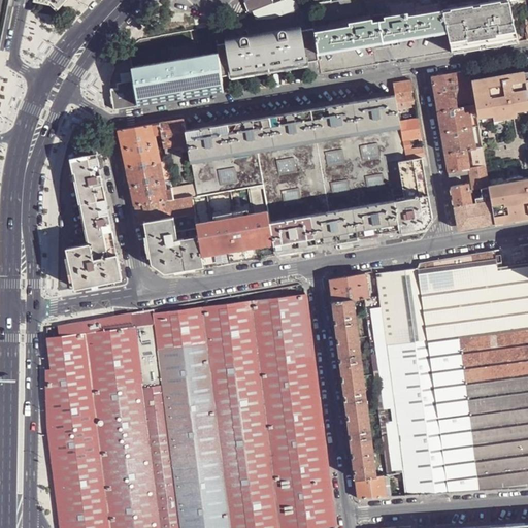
[(272,0),(246,0),(245,1),(250,12),(274,3),(272,0)]
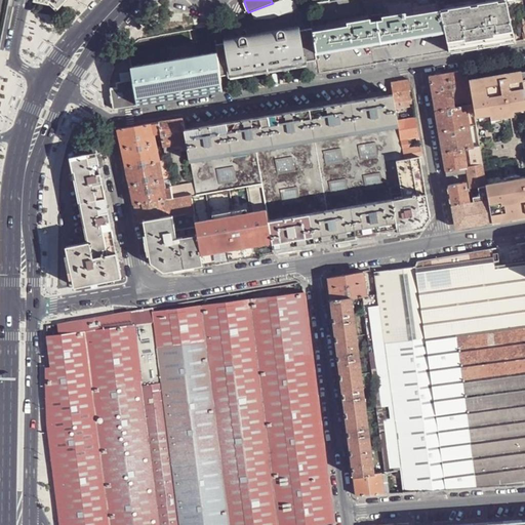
[(294,0),(281,0),(252,11),(255,19),(272,18),(298,8),(294,0)]
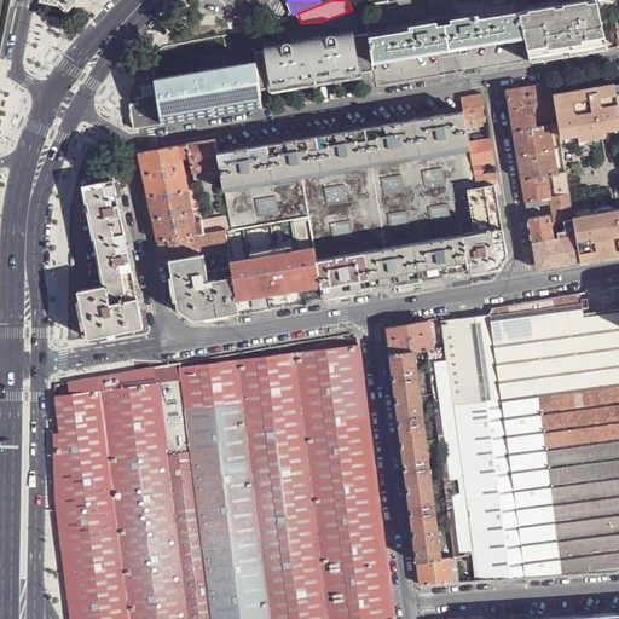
[(532,61),(607,47),(600,4),(597,0),(519,0),(522,11),(522,12),(521,12),(527,36),(532,61)]
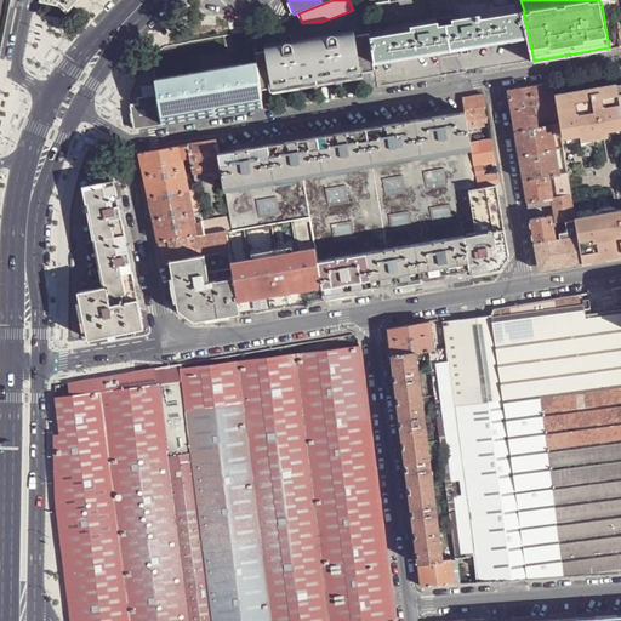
[(486,3),(472,5),(473,17),(488,15),(486,3)]
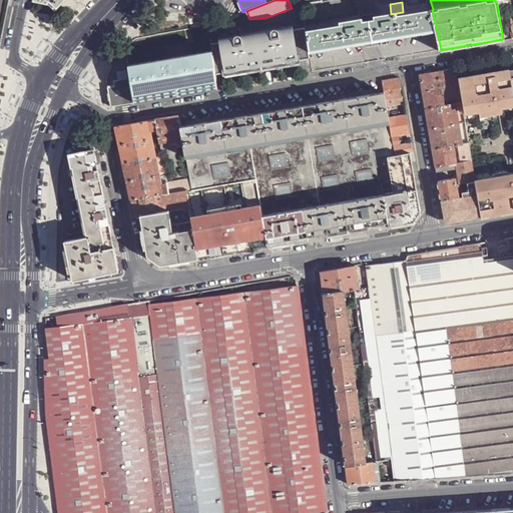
[(390,4),(380,6),(382,15),(391,14),(390,4)]
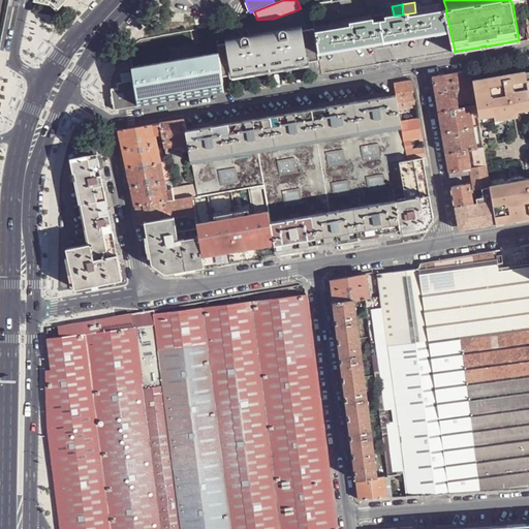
[(374,22),(377,43),(391,40),(450,31),(445,10),(437,11),(437,14),(416,18),(415,12),(403,14),(394,16),(387,17),(387,20),(374,22)]
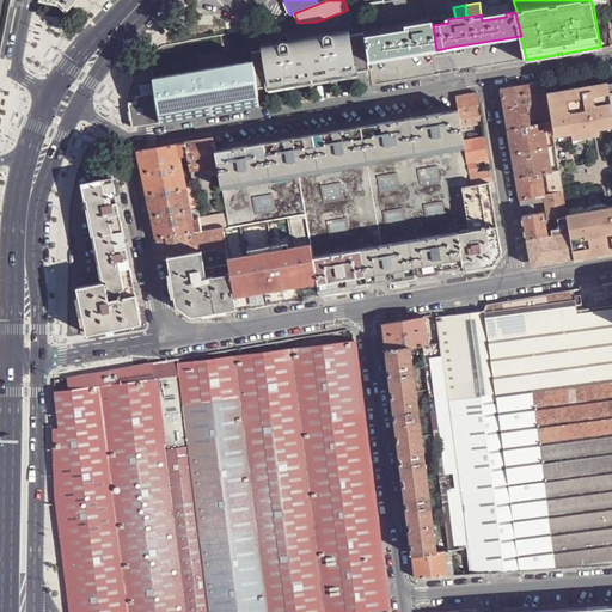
[(384,34),(366,37),(368,54),(369,61),(436,50),(433,25),(432,22),(390,29),(391,36),(384,37),(384,34)]
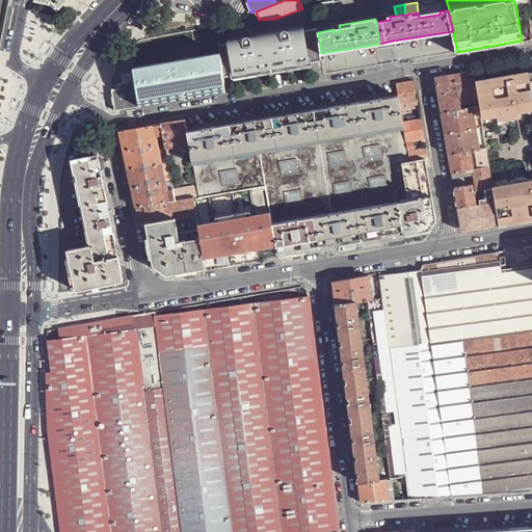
[(221,53),(223,76),(234,74),(283,67),(301,63),(311,62),(321,60),(318,32),(317,28),(306,30),(304,26),(228,40),(228,44),(219,45),(220,47),(221,53)]
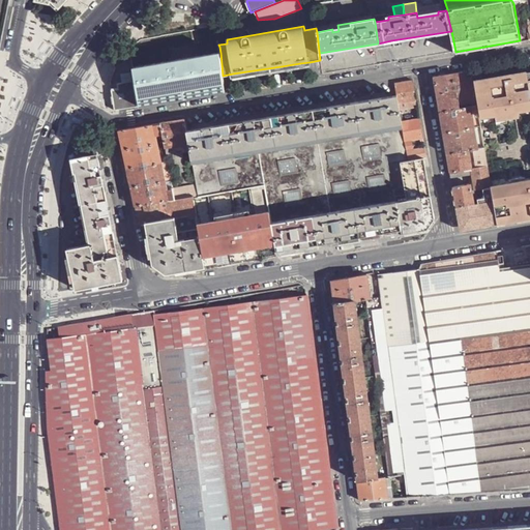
[(136,81),(140,106),(168,101),(197,96),(225,91),(223,76),(221,53),(134,67),(136,81)]
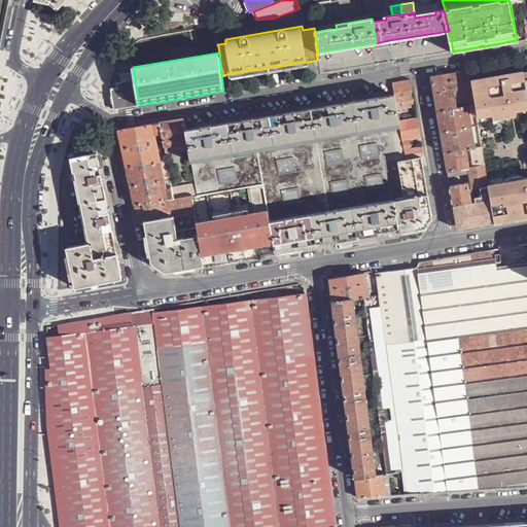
[(232,73),(233,78),(281,71),(280,66),(232,73)]
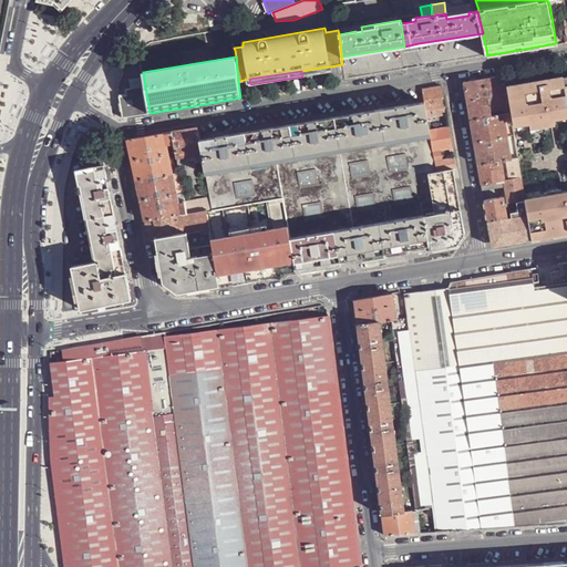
[(504,75),(485,79),(491,111),(509,107),(506,86),(504,75)]
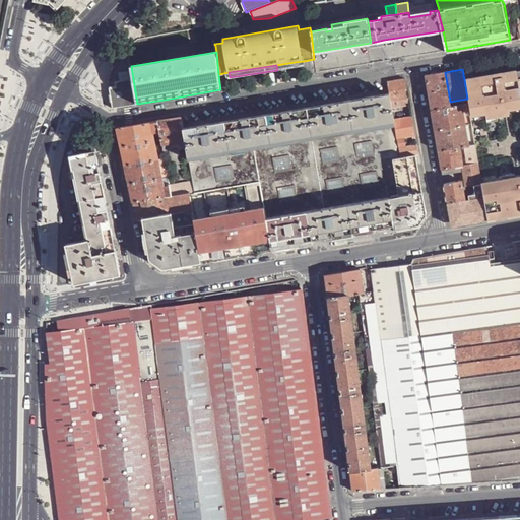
[(486,75),(464,79),(467,99),(470,116),(484,113),(485,117),(495,116),(508,114),(508,109),(519,107),(519,98),(516,77),(515,70),(494,74),(494,78),(486,79),(486,75)]
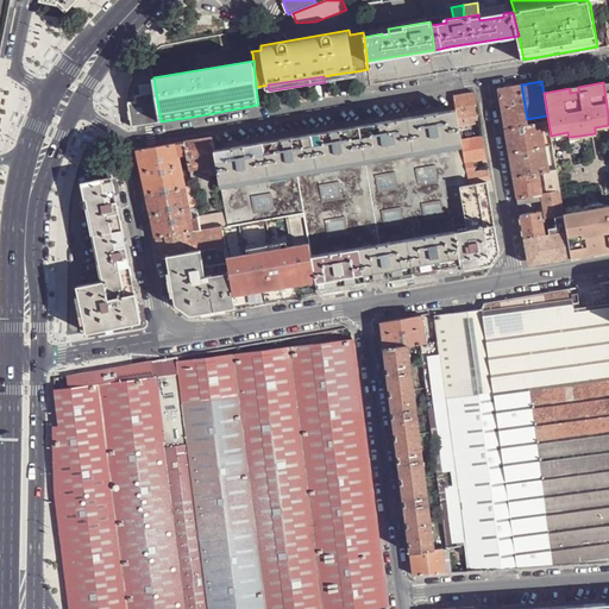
[(502,107),(506,129),(527,124),(527,119),(521,85),(498,88),(502,107)]
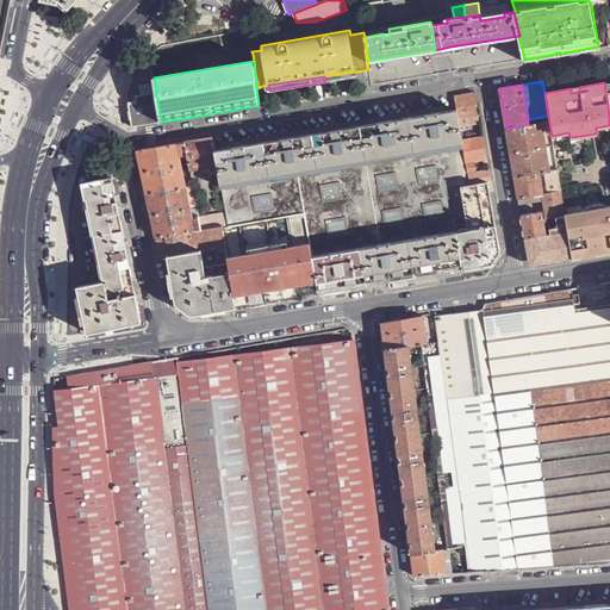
[(130,103),(134,126),(137,125),(145,124),(160,122),(161,122),(156,93),(137,95),(137,101),(130,103)]
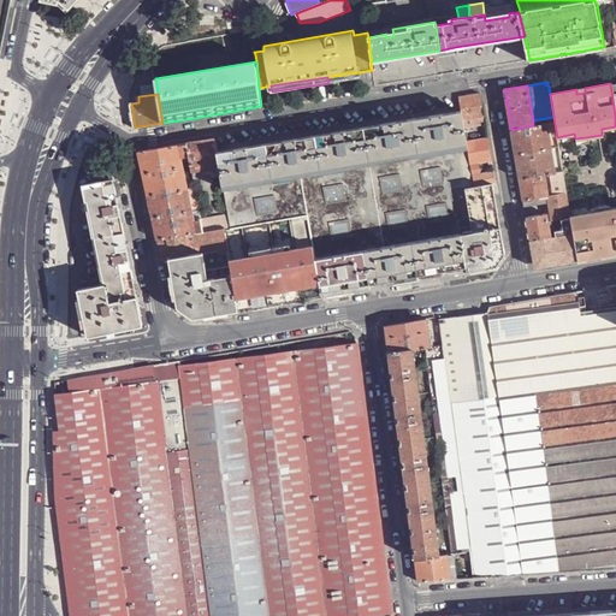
[(485,118),(481,94),(460,98),(462,111),(465,128),(486,124),(485,118)]
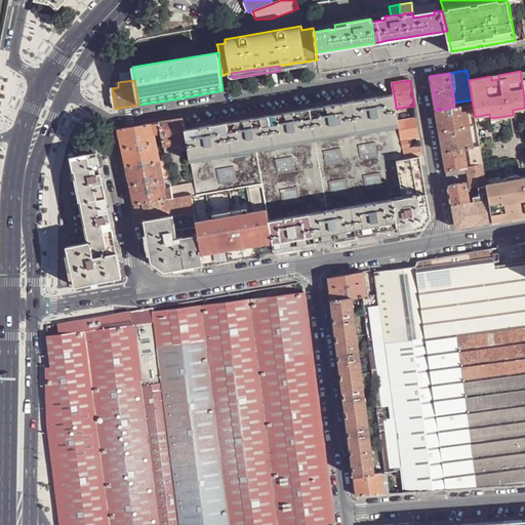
[(394,94),(186,130),(187,142),(189,150),(191,164),(399,128),(398,120),(396,109),(394,94)]
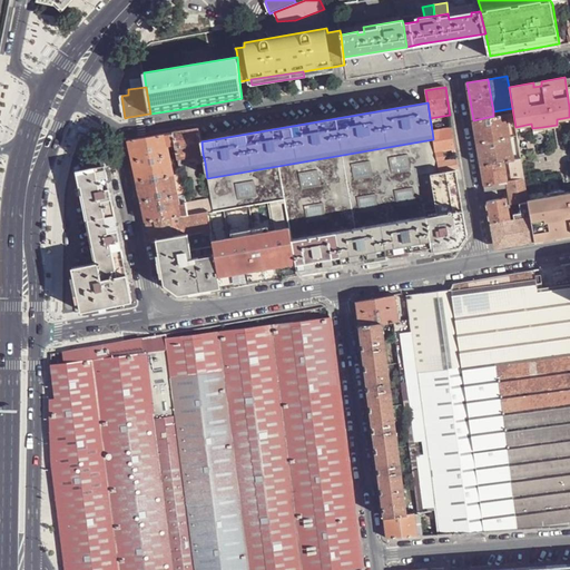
[(473,120),(477,143),(510,137),(507,115),(493,116),(473,120)]
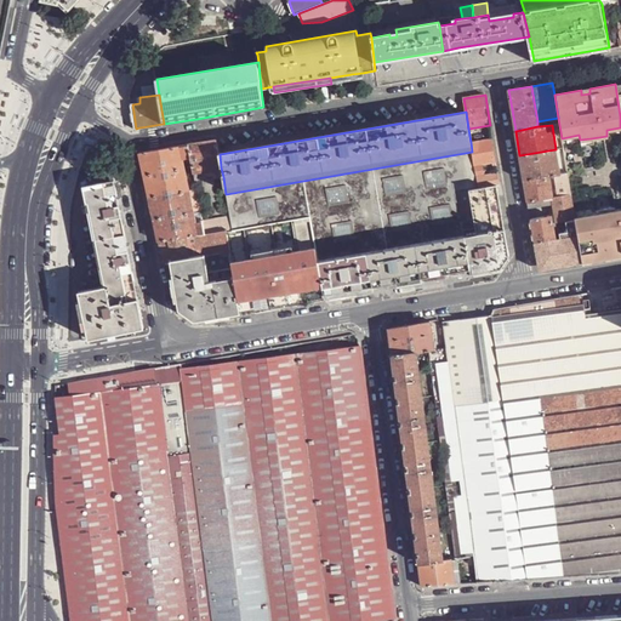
[(217,140),(189,144),(192,158),(194,172),(212,169),(221,167),(220,154),(217,140)]
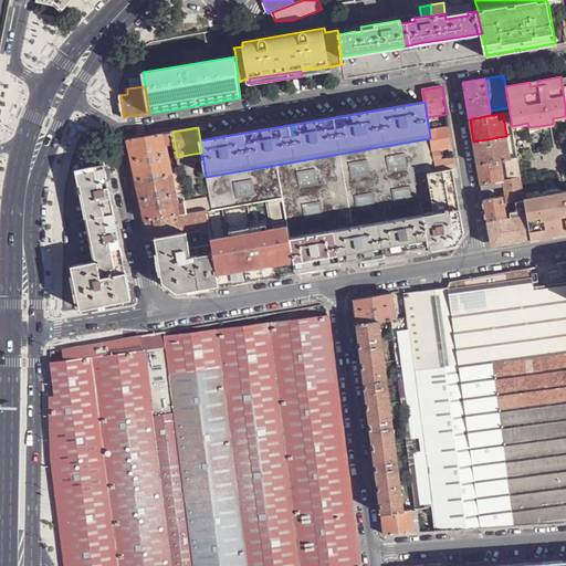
[(430,138),(437,171),(453,169),(456,168),(454,158),(441,160),(440,155),(439,149),(449,148),(452,147),(449,127),(429,129),(430,138)]
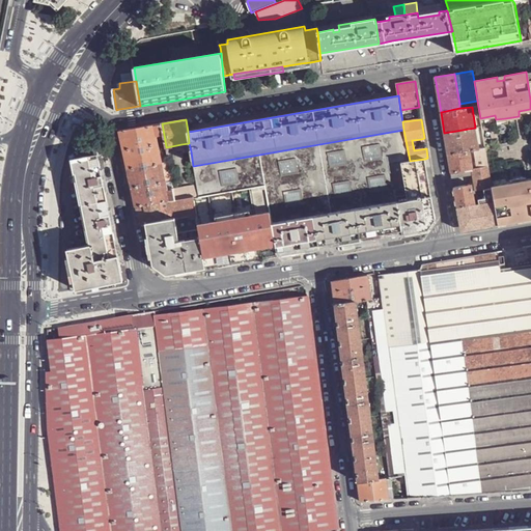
[(162,123),(155,124),(157,137),(164,135),(162,123)]
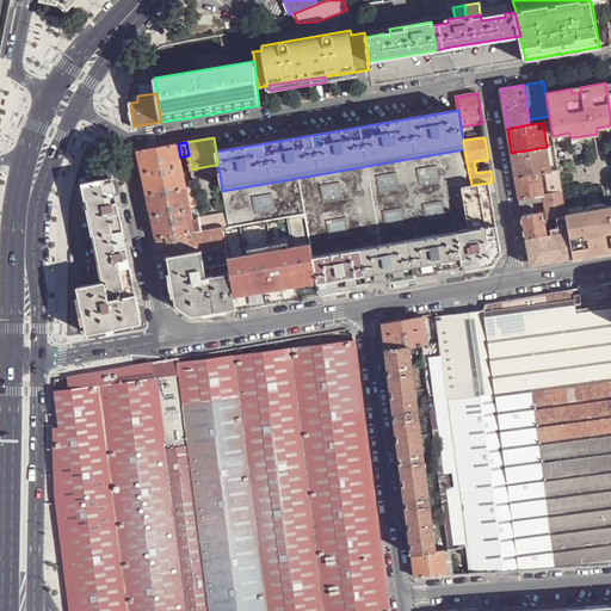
[(178,143),(139,150),(141,161),(143,173),(181,166),(180,158),(178,143)]
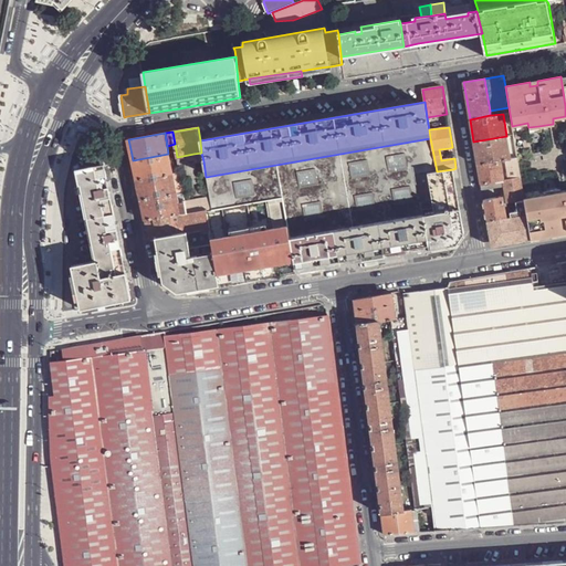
[(473,142),(478,165),(510,159),(506,136),(473,142)]
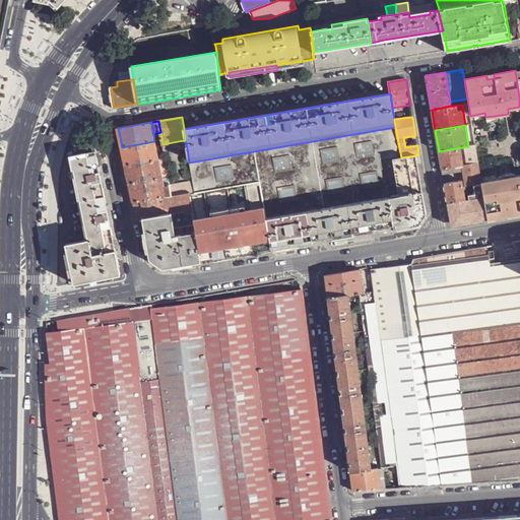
[(395,127),(189,163),(192,180),(195,195),(247,185),(247,189),(260,187),(264,209),(266,218),(389,197),(384,160),(401,157),(395,127)]
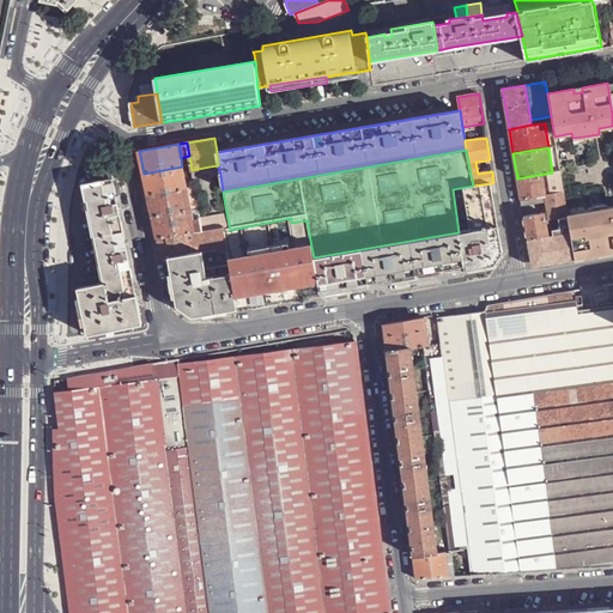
[(218,165),(210,167),(211,174),(211,176),(220,175),(218,165)]
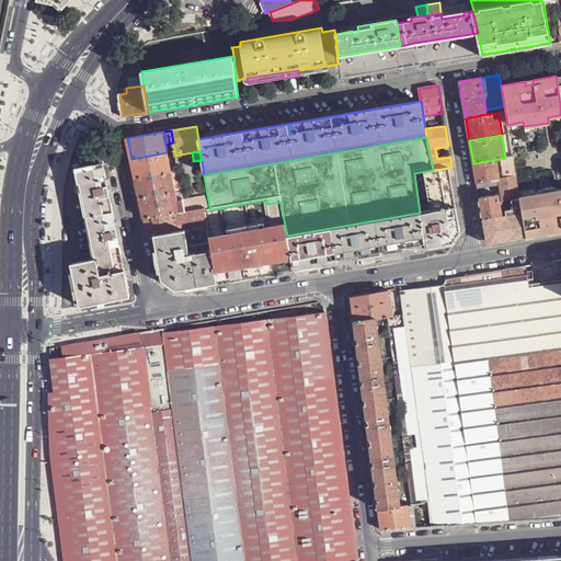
[(167,152),(132,159),(136,179),(171,172),(167,152)]
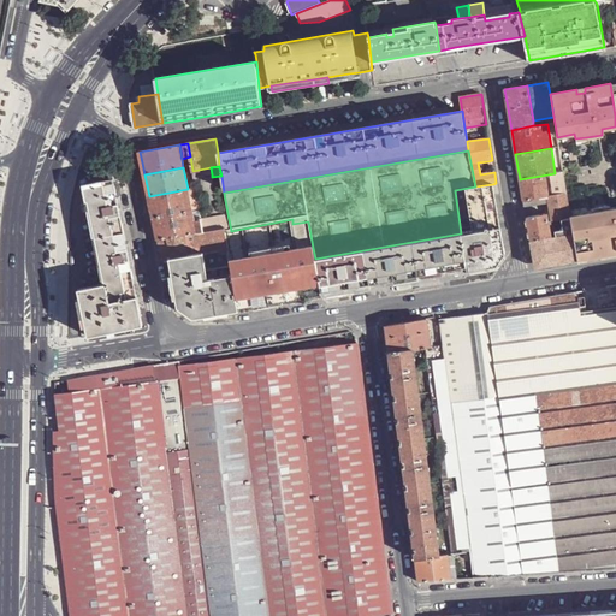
[(520,179),(523,201),(548,197),(549,201),(550,214),(546,214),(548,223),(570,218),(563,171),(555,173),(520,179)]
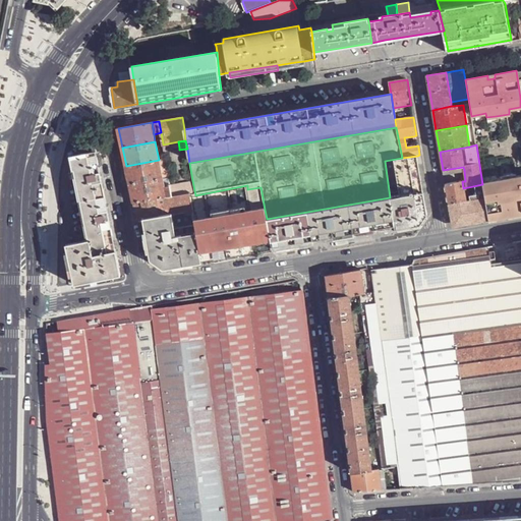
[(97,154),(71,159),(73,167),(75,167),(90,239),(93,254),(113,250),(111,238),(114,238),(111,226),(108,205),(104,186),(100,166),(97,154)]
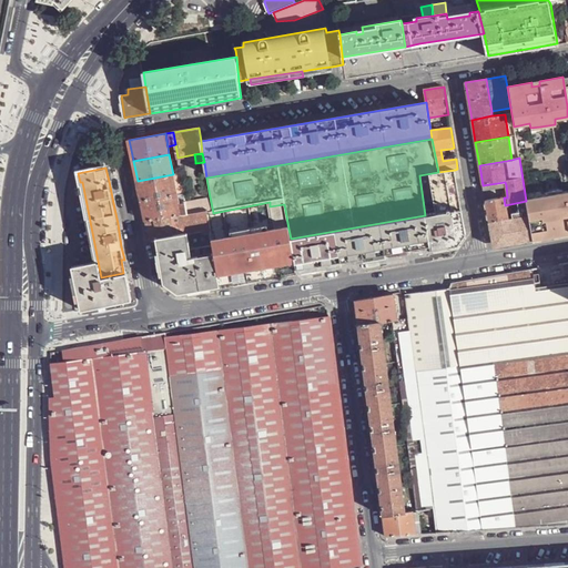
[(466,234),(462,210),(455,170),(438,172),(419,175),(425,215),(291,239),(296,274),(328,269),(328,264),(430,246),(430,250),(440,249),(457,245),(466,234)]
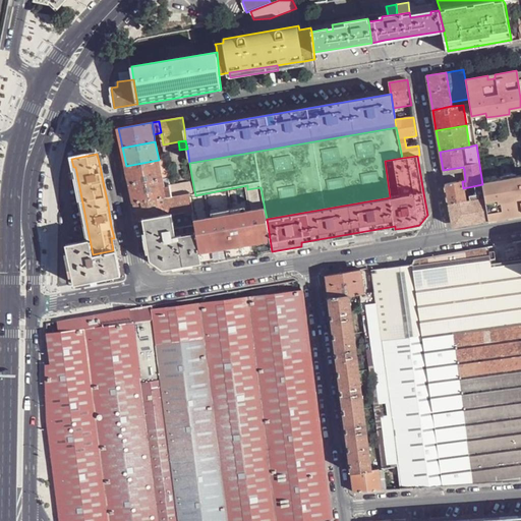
[(159,160),(126,166),(130,184),(163,179),(159,160)]
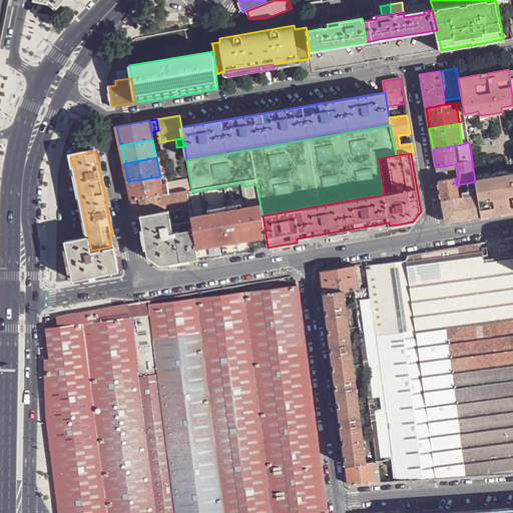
[(74,164),(72,164),(85,236),(88,235),(74,164)]
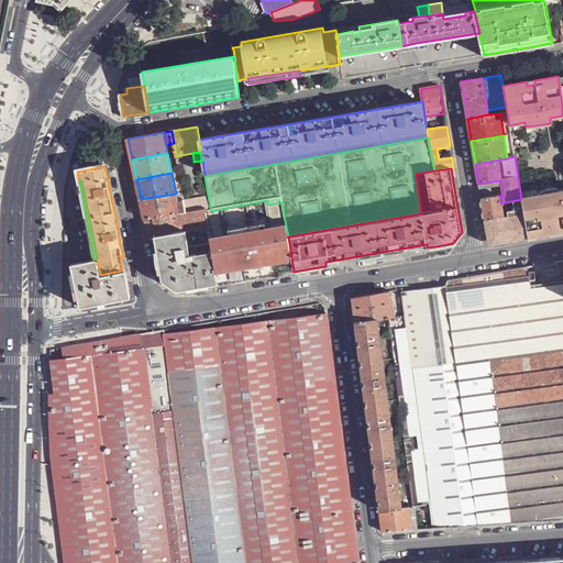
[(530,199),(521,200),(528,239),(560,233),(562,232),(562,192),(562,194),(562,190),(559,191),(541,194),(542,197),(530,199)]
